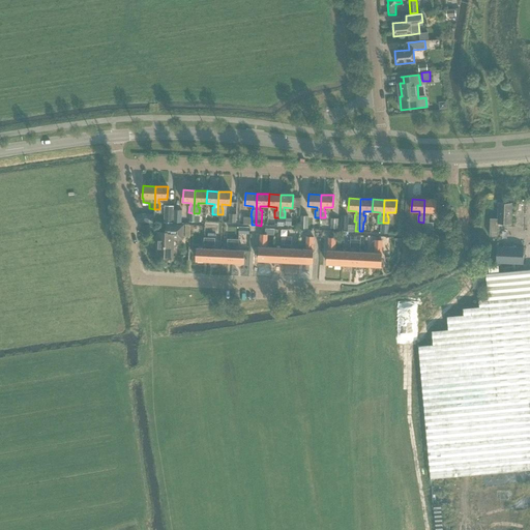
[(424,223),(423,235),(433,235),(434,228),(428,228),(429,215),(427,215),(428,212),(436,212),(436,200),(424,200),(423,223),(424,223)]
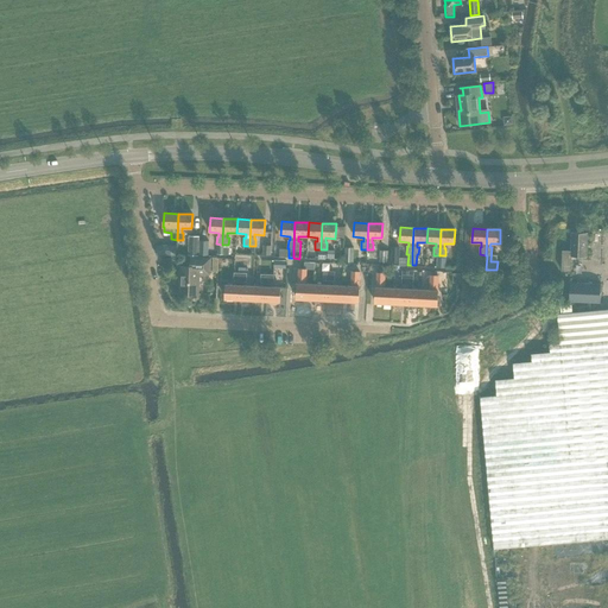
[(571,257),(586,257),(587,233),(572,233),(571,251),(563,251),(562,271),(571,272),(571,257)]
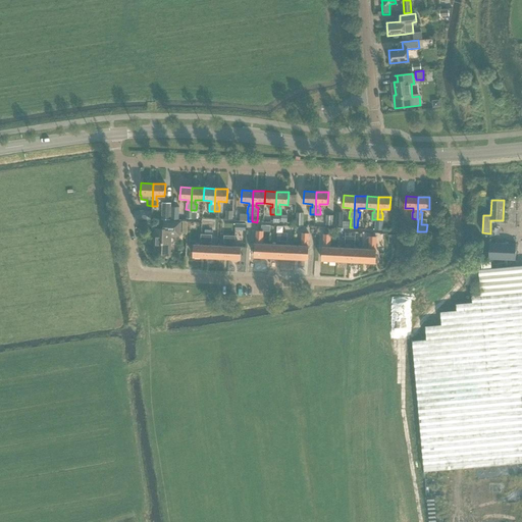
[(162,203),(161,219),(170,220),(171,203),(162,203)]
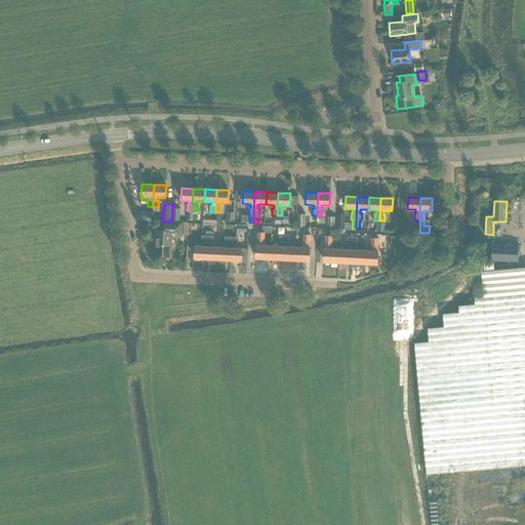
[(171,219),(179,220),(180,208),(172,208),(171,219)]
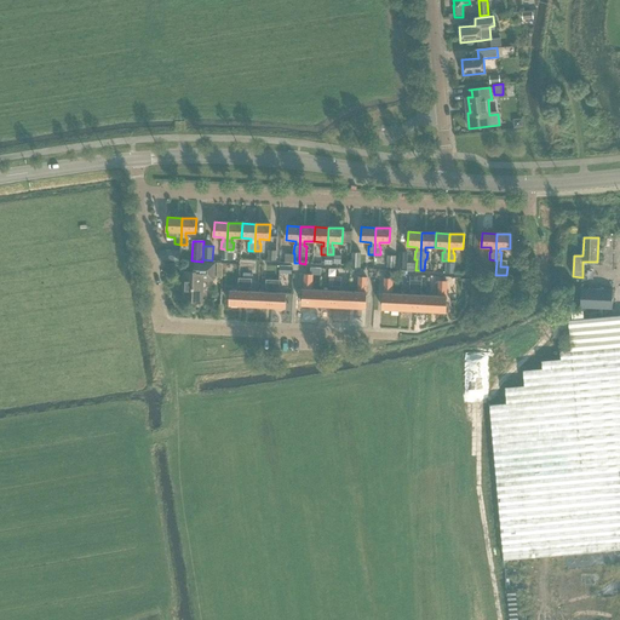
[(179,260),(179,250),(159,250),(159,260),(179,260)]
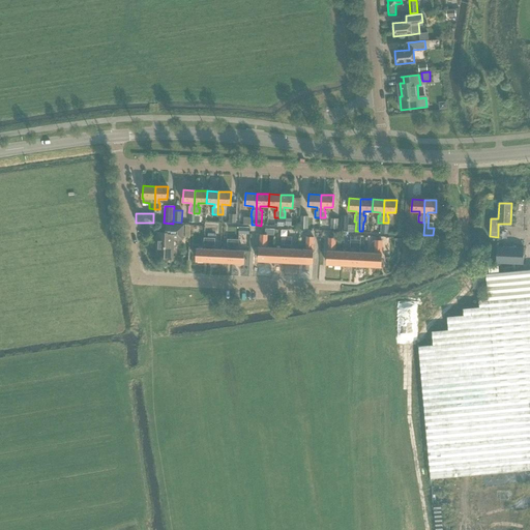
[(300,228),(308,228),(308,216),(301,215),(300,228)]
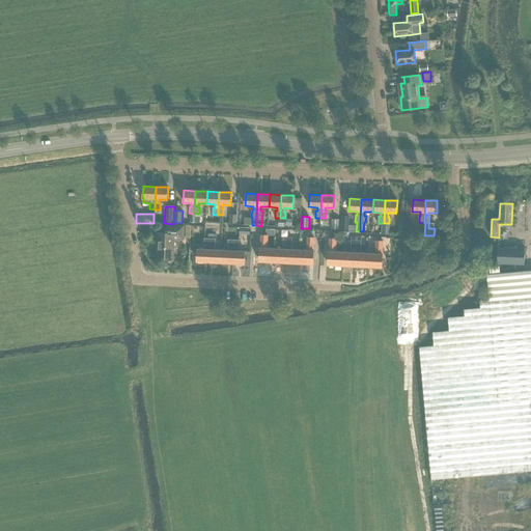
[(438,233),(445,234),(446,223),(438,223),(438,233)]
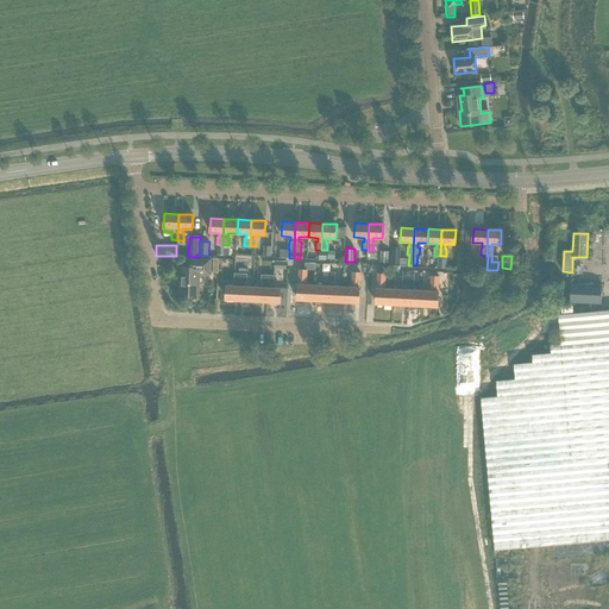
[(447,258),(438,258),(438,269),(446,269),(447,258)]
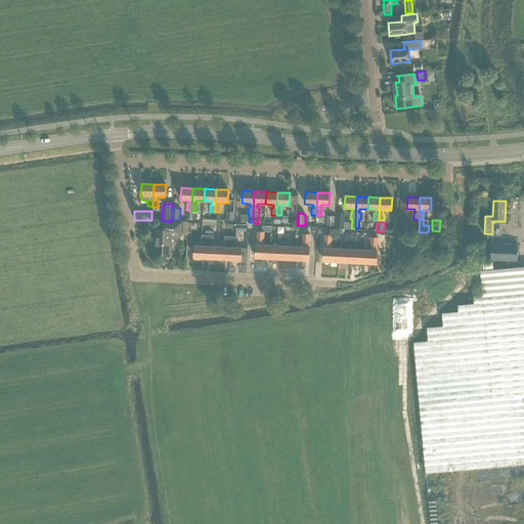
[(171,236),(181,236),(181,224),(164,223),(164,230),(156,230),(155,253),(171,254),(171,236)]
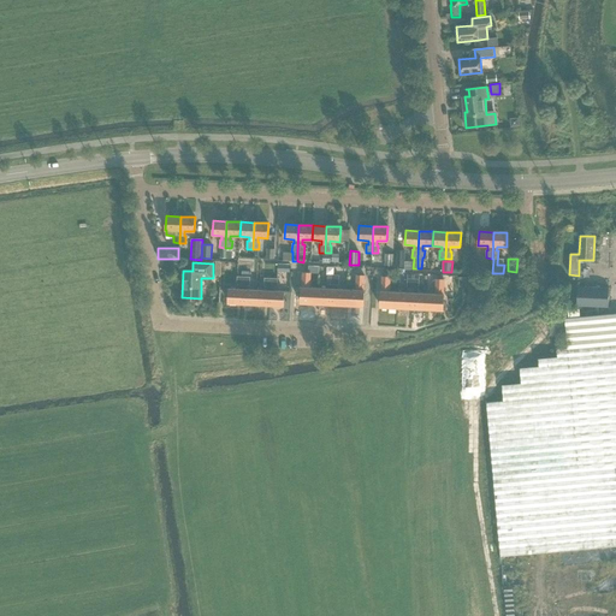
[(301,303),(317,303),(317,288),(309,288),(311,273),(302,273),(302,288),(301,288),(301,303)]
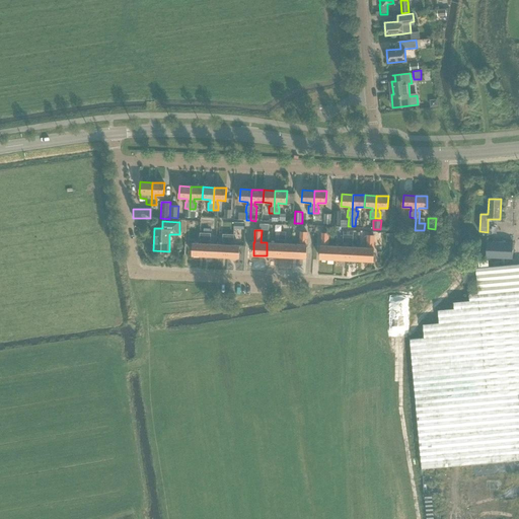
[(349,235),(348,235),(348,243),(348,246),(347,260),(360,261),(361,247),(353,247),(353,235),(353,231),(349,230),(349,235)]
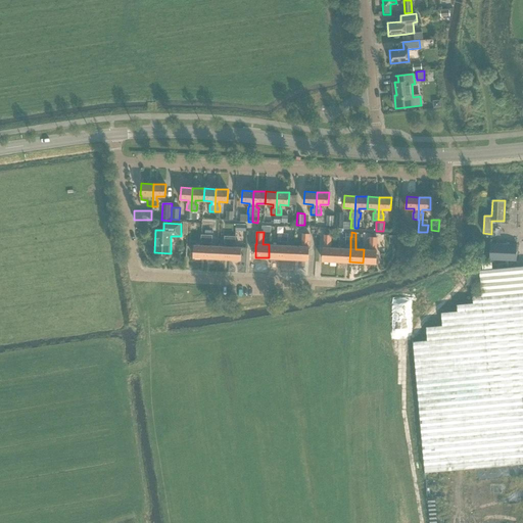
[(302,234),(301,246),(295,246),(295,259),(308,259),(308,246),(310,234),(302,234)]
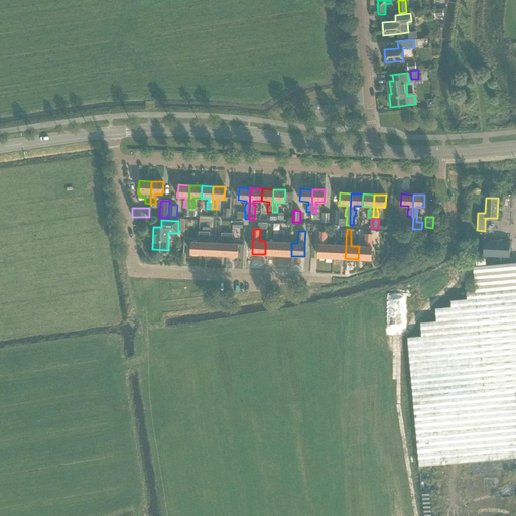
[(191,242),(190,254),(203,254),(204,232),(199,232),(199,238),(200,238),(200,242),(191,242)]
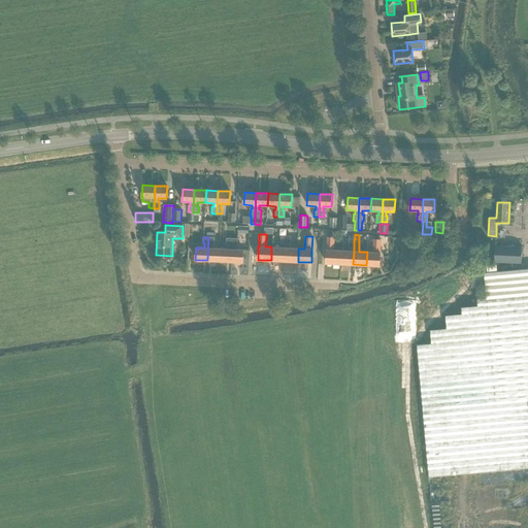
[(213,244),(213,238),(208,237),(207,260),(219,261),(220,249),(211,248),(212,244),(213,244)]
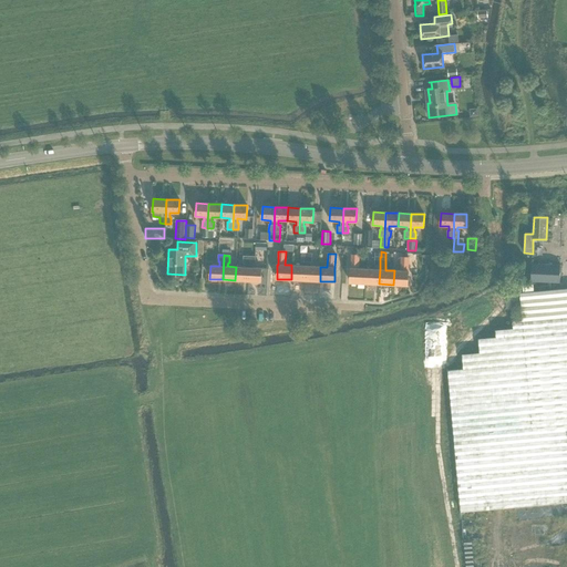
[(350,282),(364,284),(366,269),(358,268),(359,255),(352,255),(351,268),(350,268),(350,282)]
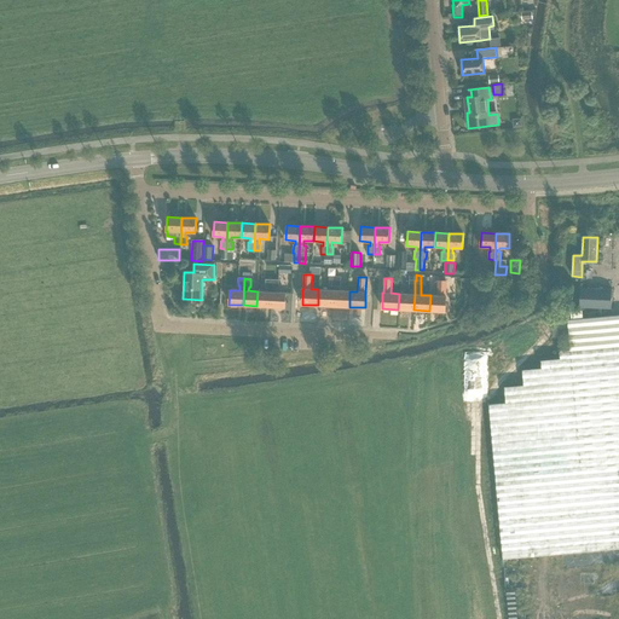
[(267,288),(267,291),(258,291),(256,306),(271,307),(272,279),(266,279),(266,288),(267,288)]
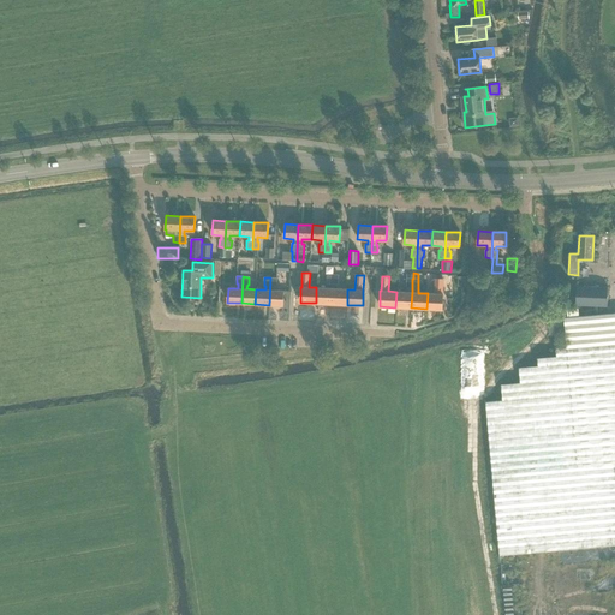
[(276,279),(270,278),(269,305),(284,305),(284,291),(274,291),(274,286),(276,286),(276,279)]
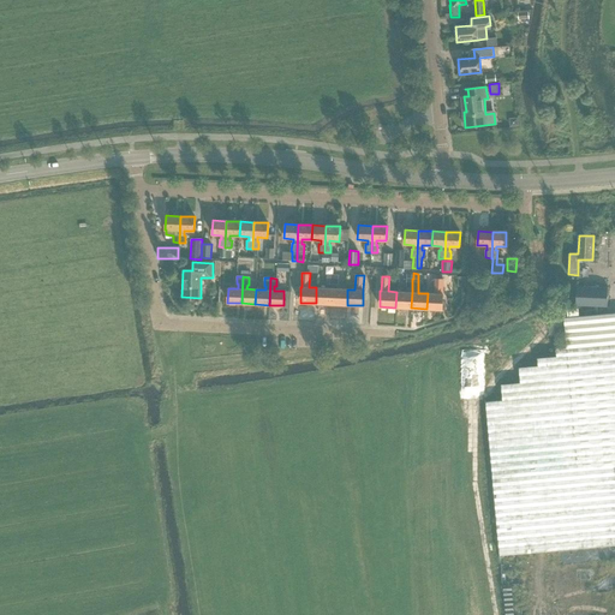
[(433,280),(431,286),(435,286),(435,293),(428,293),(427,309),(442,310),(443,294),(442,294),(443,279),(435,279),(435,280),(433,280)]
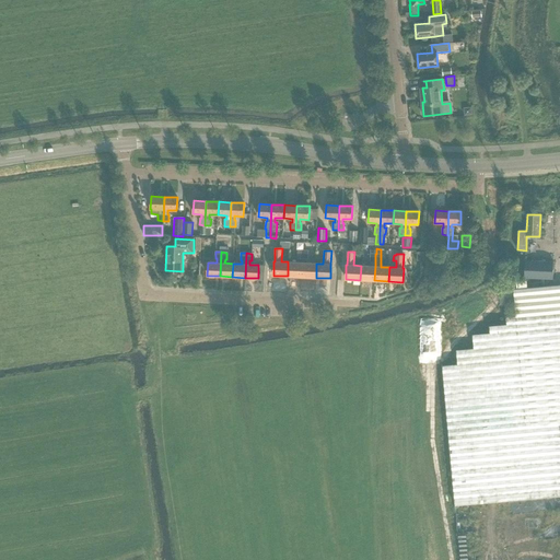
[(524,278),(552,279),(553,261),(525,260),(524,278)]
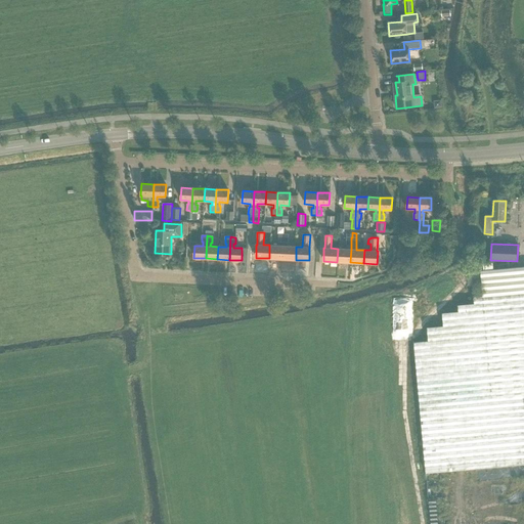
[(282,259),(282,246),(269,245),(269,258),(282,259)]
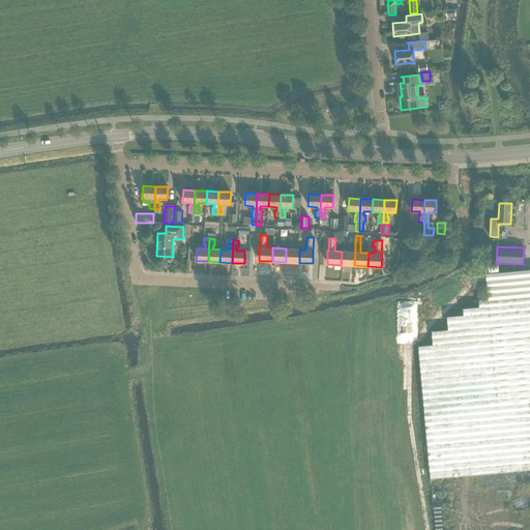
[(299,249),(286,248),(286,262),(299,263),(299,249)]
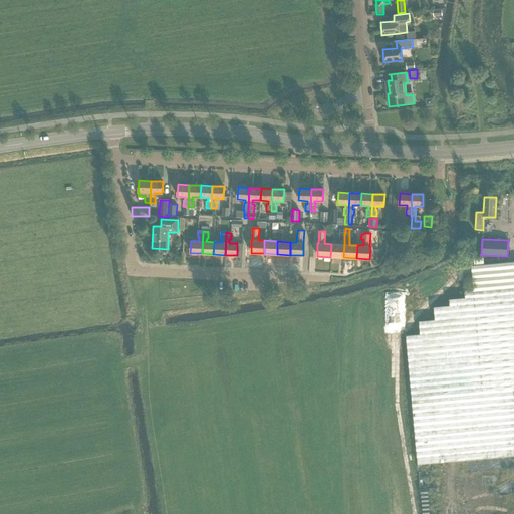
[(344,244),(331,244),(330,257),(343,257),(344,244)]
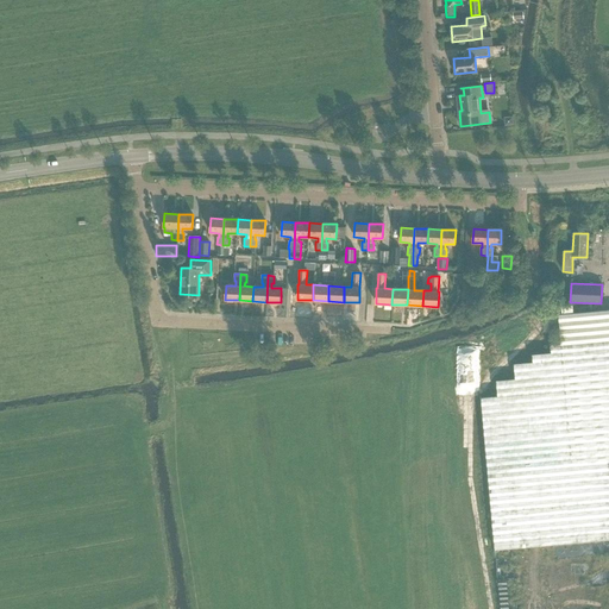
[(482,397),(495,548),(608,539),(608,309),(544,315),(545,331),(560,330),(562,345),(551,345),(552,353),(533,355),(534,362),(515,364),(516,380),(497,381),(498,396),(482,397)]
